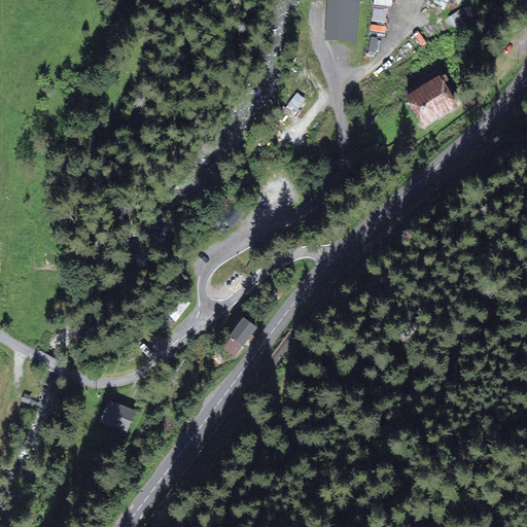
[(373,0),(372,20),(388,22),(389,0),(373,0)]
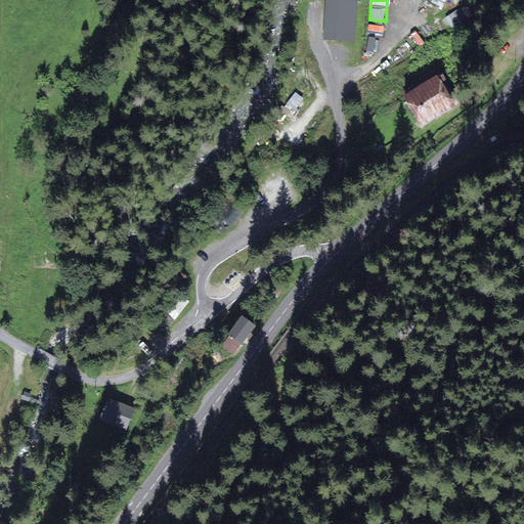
[(325,40),(337,41),(351,42),(352,27),(353,5),(329,3),(325,40)]
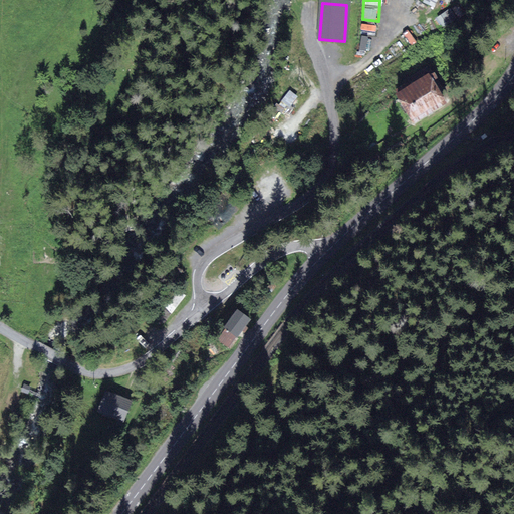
[(430,74),(396,98),(412,120),(442,99),(434,89),(438,84),(430,74)]
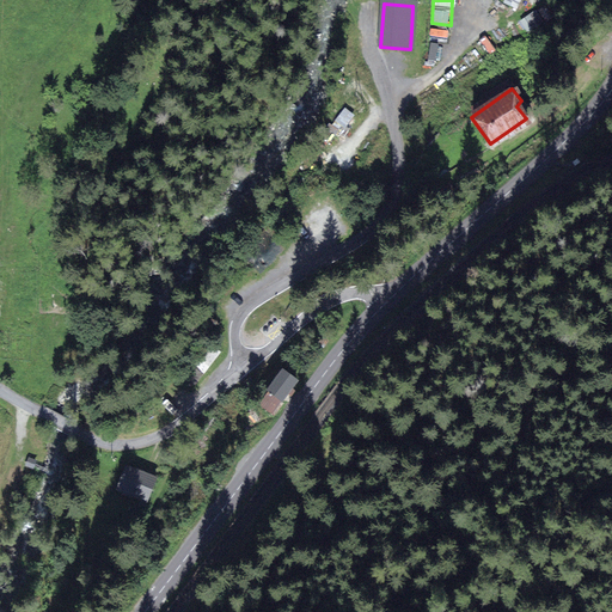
[(341,134),(355,111),(342,104),(329,127),(341,134)]
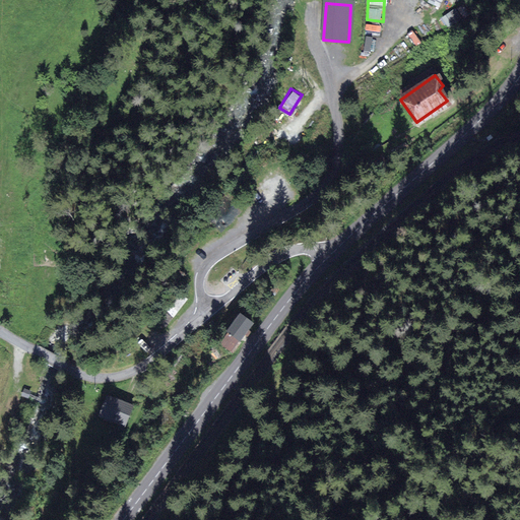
[(388,154),(385,150),(369,163),(373,168),(377,173),(384,168),(382,164),(391,157),(388,154)]
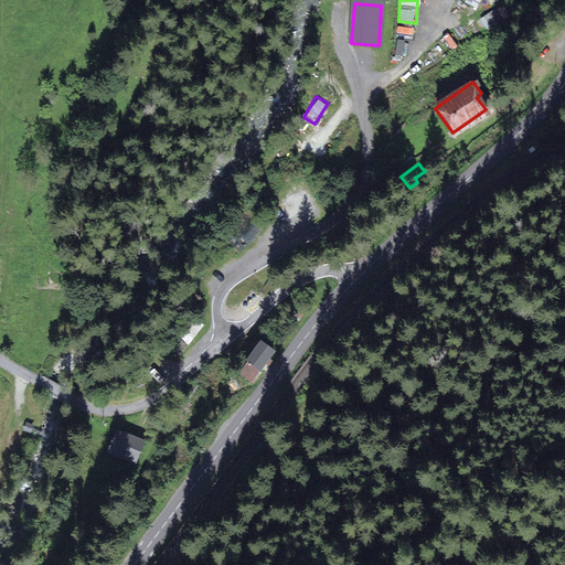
[(244,212),(233,226),(251,241),(263,225),(244,212)]
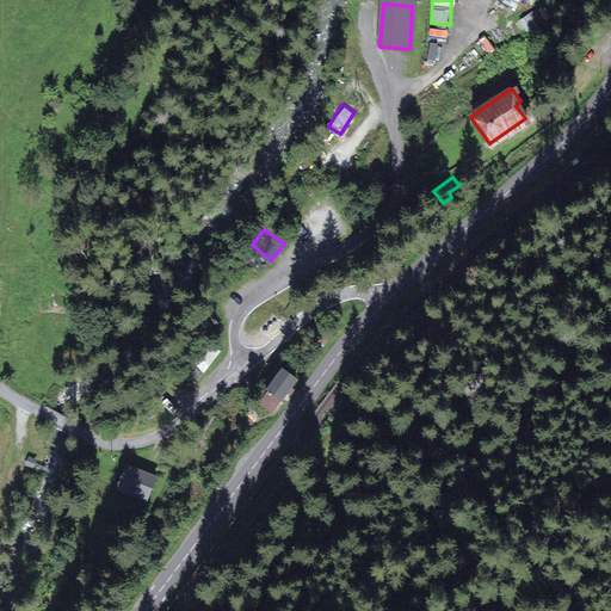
[(203,376),(220,353),(209,345),(191,366),(203,376)]
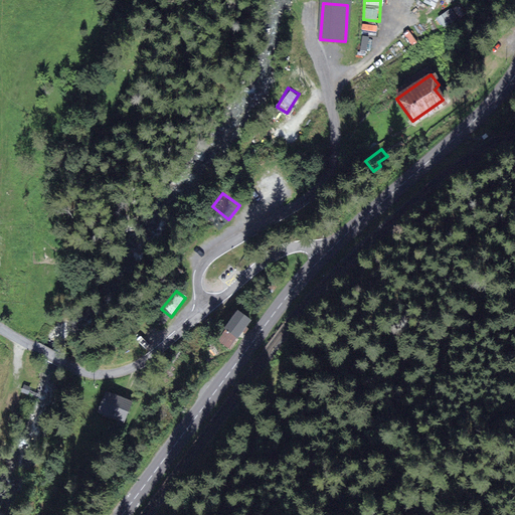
[(244,334),(248,329),(251,320),(239,312),(227,329),(231,334),(223,346),(231,350),(244,334)]
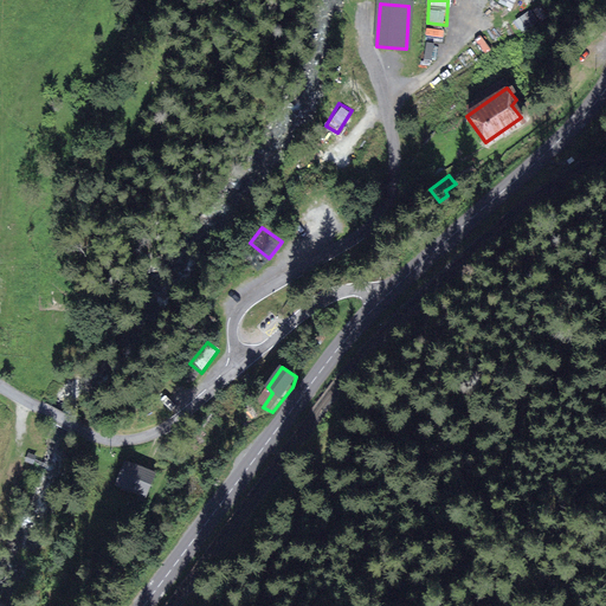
[(252,389),(257,385),(251,379),(246,384),(252,389)]
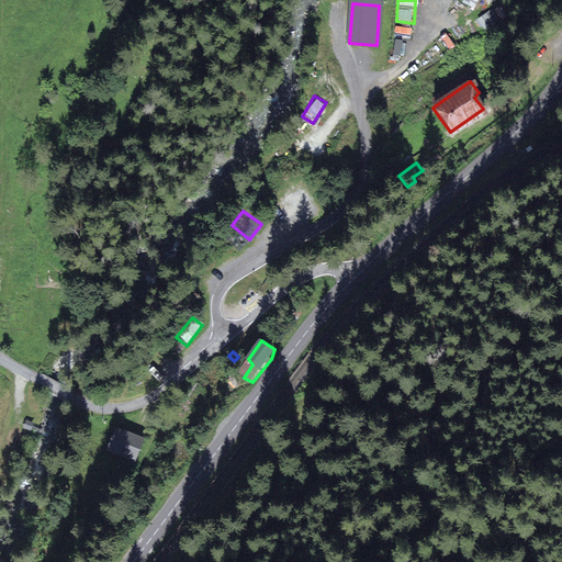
[(126,434),(122,431),(115,428),(103,449),(123,460),(120,465),(127,470),(143,442),(136,439),(132,437),(126,434)]
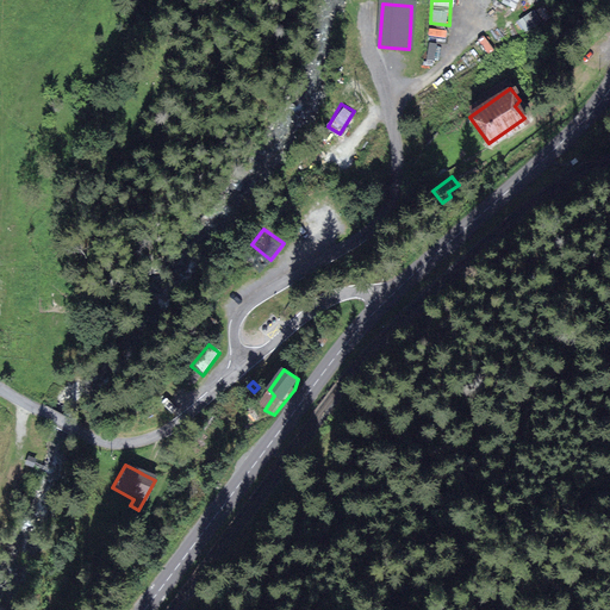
All buildings are outlined.
